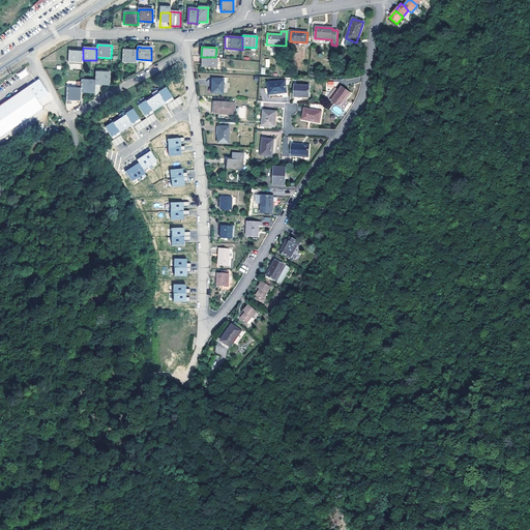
[(122,62),(137,63),(137,59),(137,51),(123,51),(122,62)]
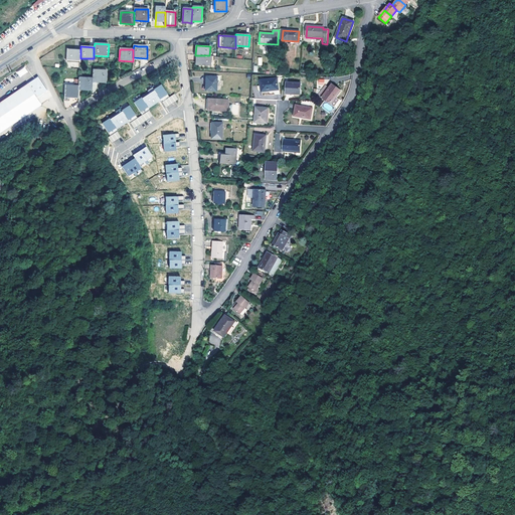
[(66,61),(79,61),(80,58),(80,50),(67,50),(66,61)]
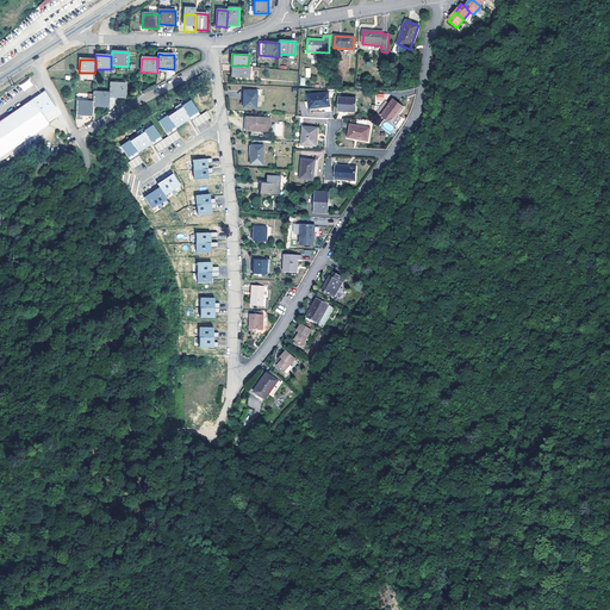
[(249,79),(249,66),(248,66),(234,66),(232,78),(249,79)]
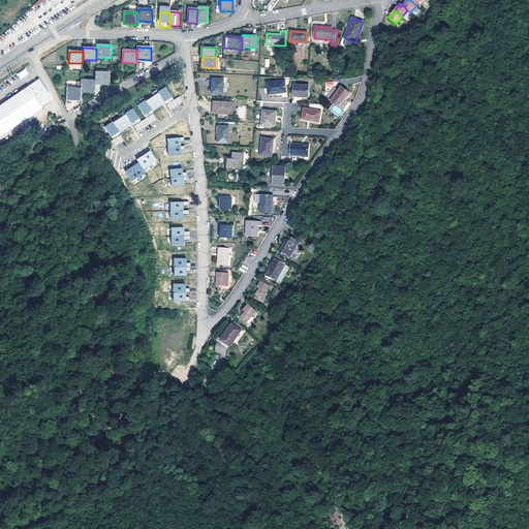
[(20,79),(29,74),(26,68),(17,73),(20,79)]
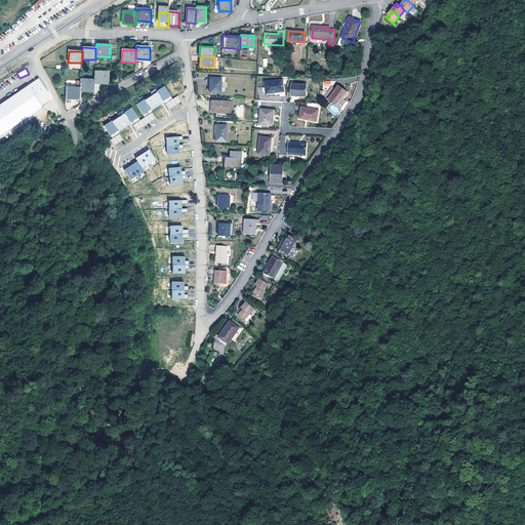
[(94,80),(94,83),(109,84),(109,72),(94,72),(94,80)]
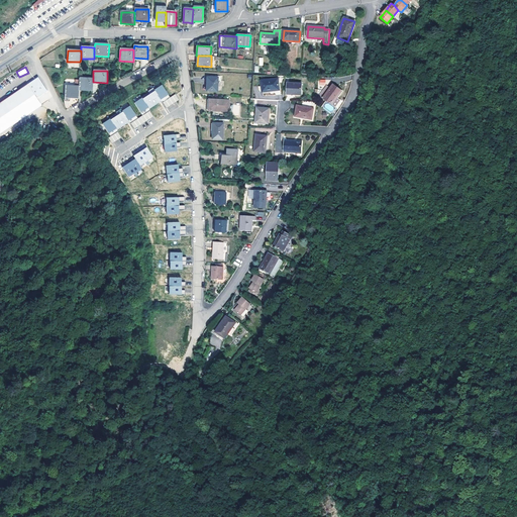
[(37,78),(0,102),(0,133),(41,105),(37,99),(47,92),(37,78)]
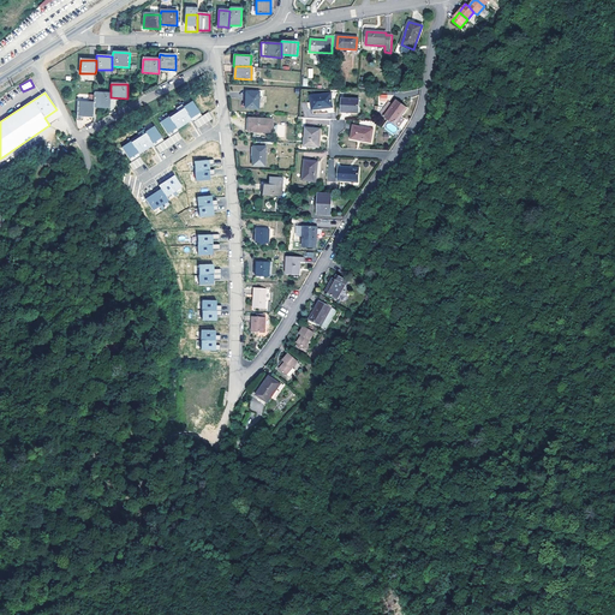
[(111,94),(94,93),(94,103),(94,107),(109,107),(111,97),(111,94)]
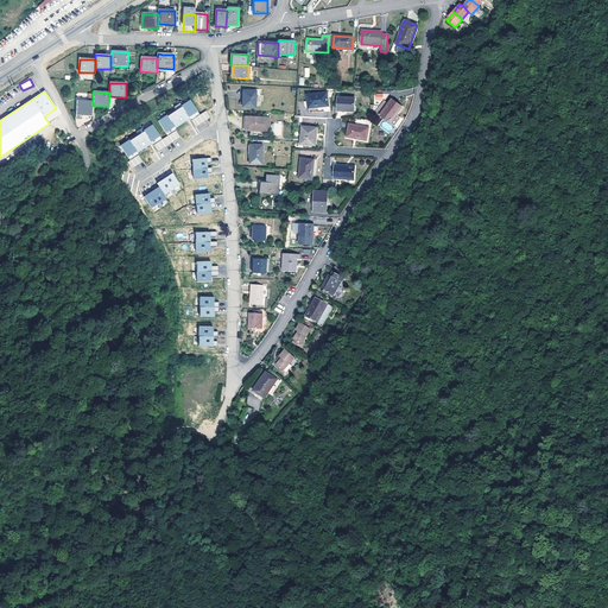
[(244,92),(244,107),(255,107),(257,92),(244,92)]
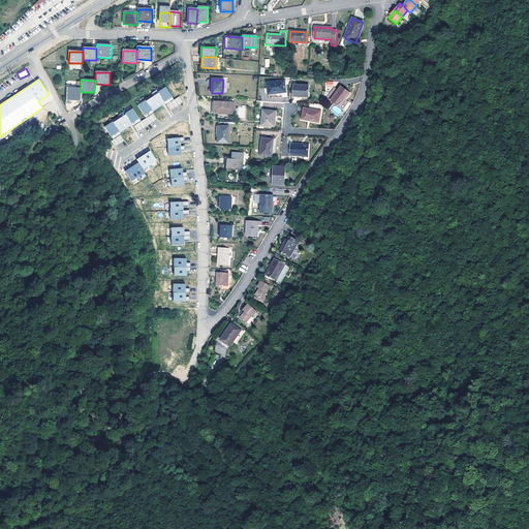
[(270,94),(286,92),(284,81),(268,83),(270,94)]
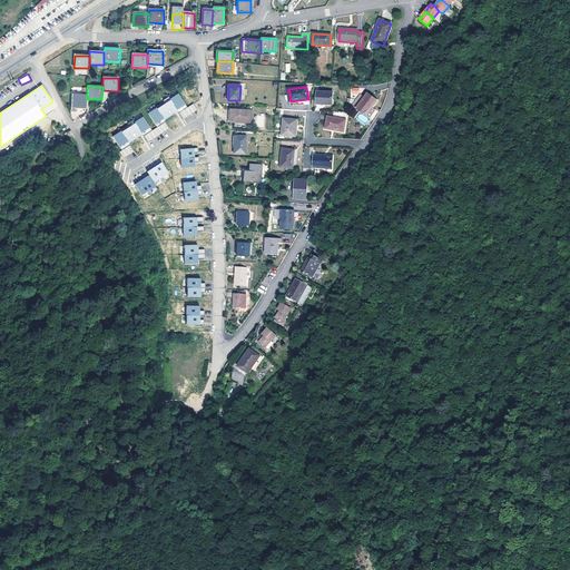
[(332,105),(333,92),(317,91),(316,104),(332,105)]
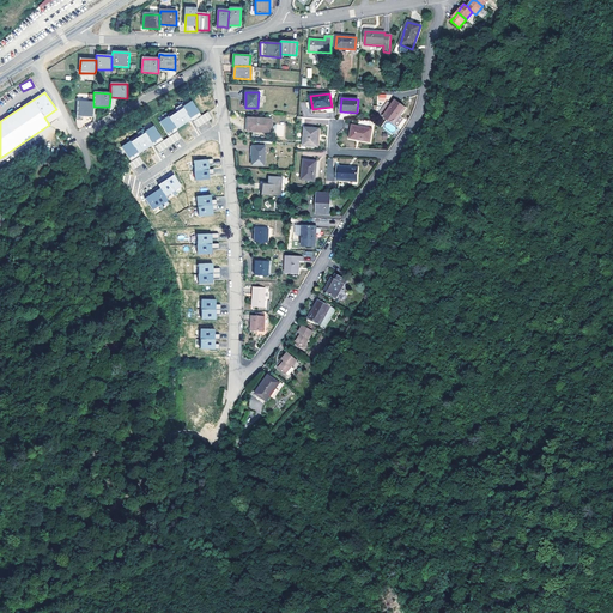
[(394,123),(406,108),(395,99),(383,116),(394,123)]
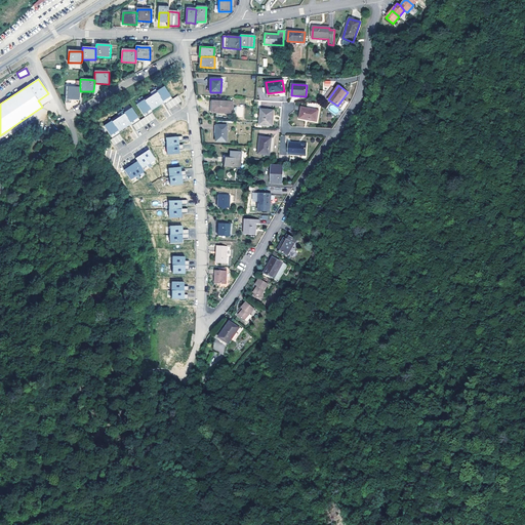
[(172,98),(164,86),(157,91),(156,90),(144,98),(145,99),(136,105),(145,117),(153,112),(151,110),(163,102),(165,104),(172,98)]
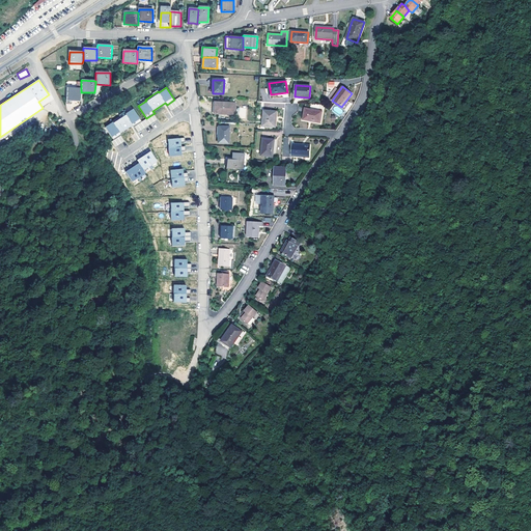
[(334,87),(328,99),(331,100),(337,88),(334,87)]
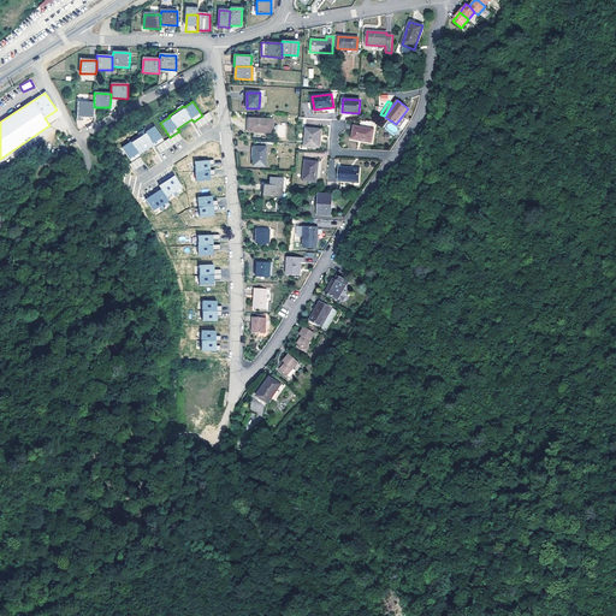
[(94,107),(94,104),(78,102),(77,116),(93,118),(94,107)]
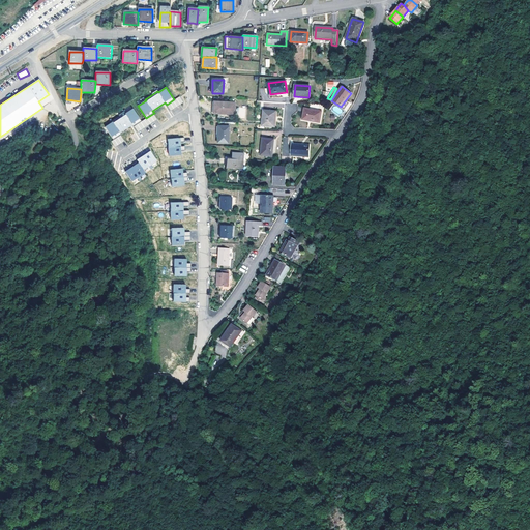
[(235,115),(235,104),(214,102),(214,113),(235,115)]
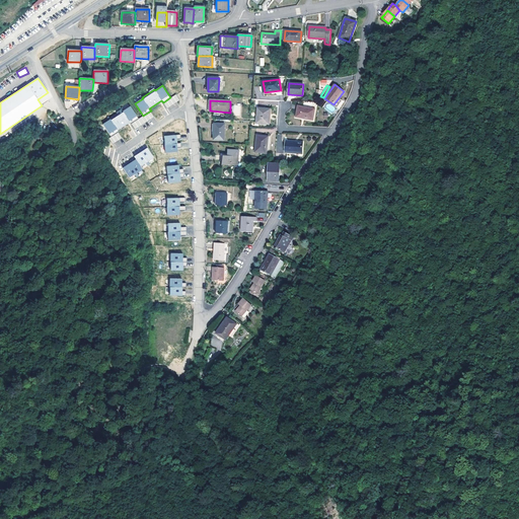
[(240,116),(240,105),(232,105),(232,116),(240,116)]
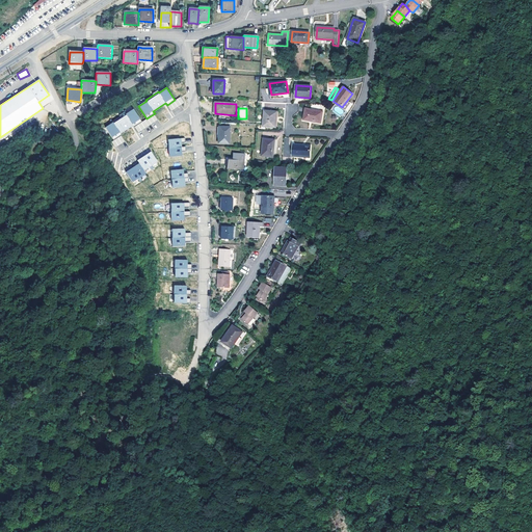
[(321,123),(322,111),(307,108),(303,120),(321,123)]
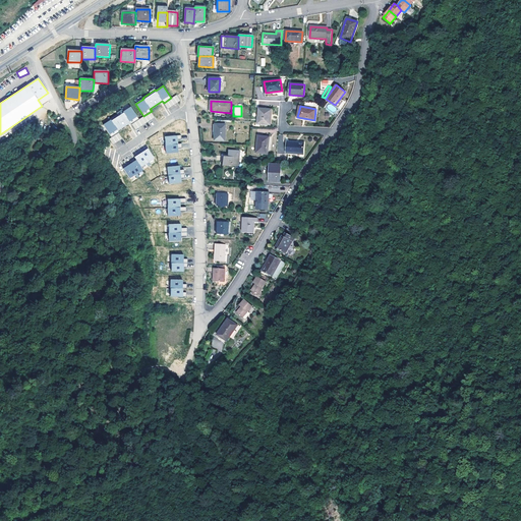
[(139,119),(131,107),(123,112),(122,111),(110,119),(111,120),(104,125),(112,137),(119,132),(118,130),(130,122),(131,124),(139,119)]
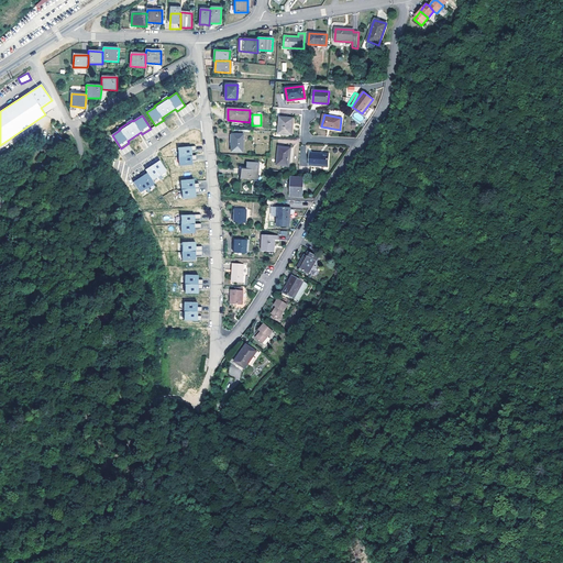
[(280,118),(278,134),(291,135),(293,119),(280,118)]
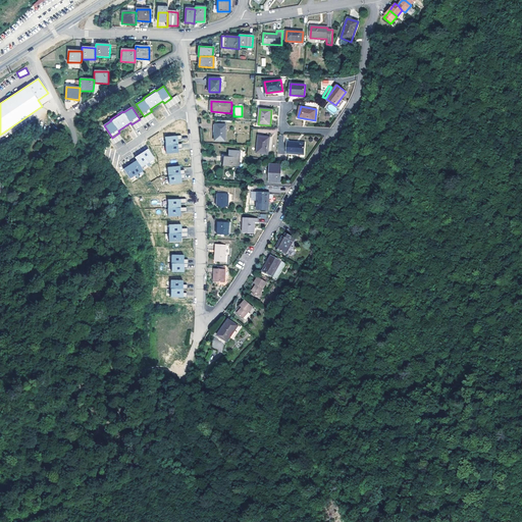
[(215,124),(215,141),(225,141),(225,124),(215,124)]
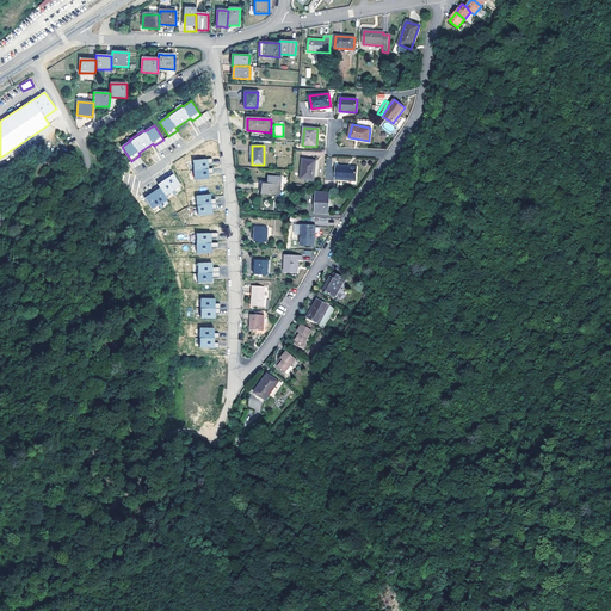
[(213,164),(213,158),(193,160),(195,171),(213,168),(208,168),(208,164),(213,164)]
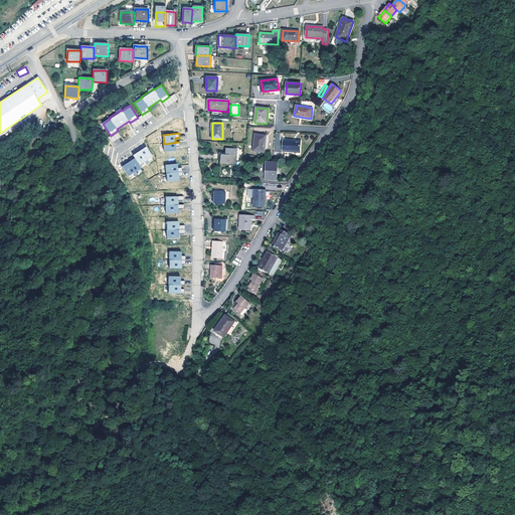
[(265,153),(266,136),(254,135),(253,152),(265,153)]
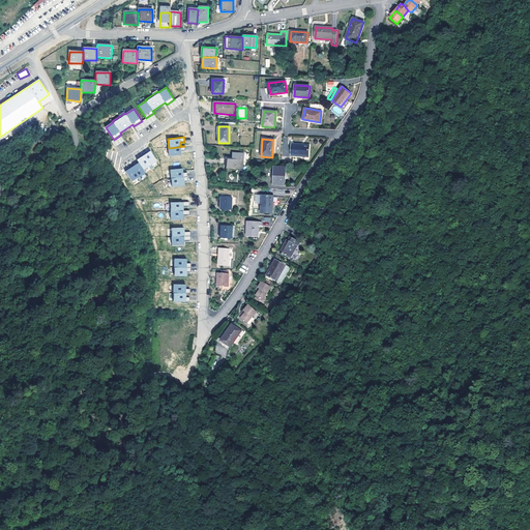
[(291,145),(291,155),(307,156),(308,146),(291,145)]
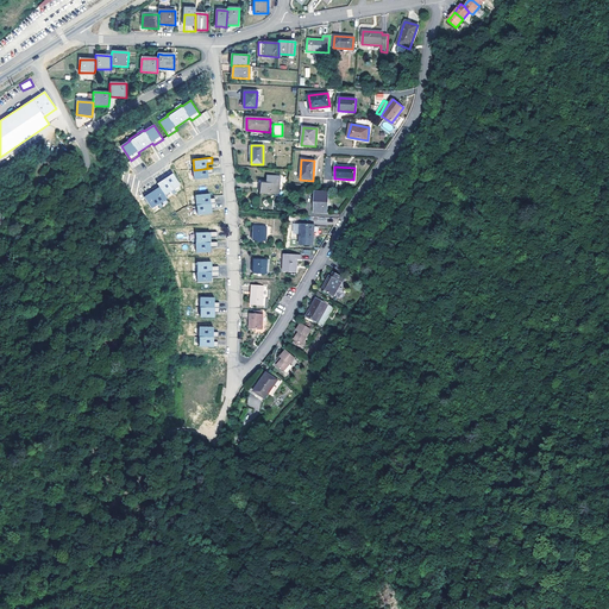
[(212,168),(194,170),(194,180),(208,179),(208,173),(213,173),(212,168)]
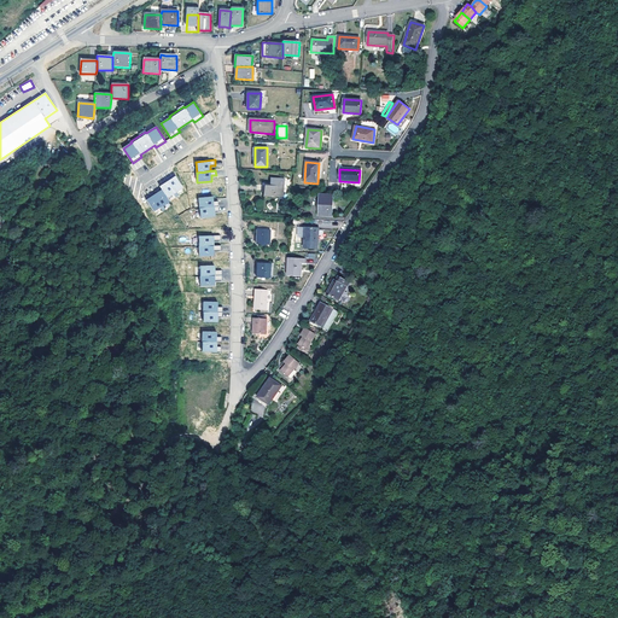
[(182,187),(175,176),(159,186),(162,190),(146,199),(153,211),(169,202),(167,198),(182,187)]
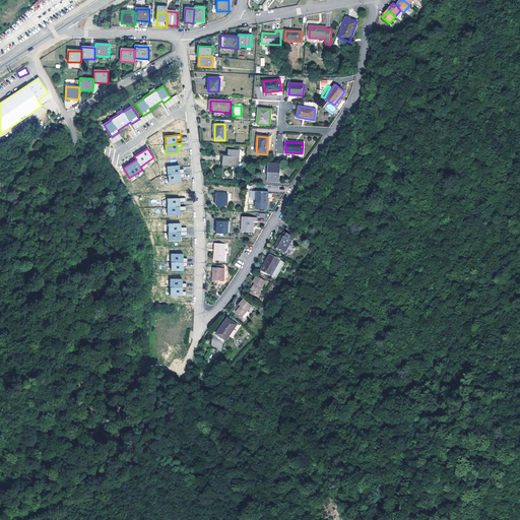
[(238,165),(239,150),(229,149),(228,156),(223,155),(222,165),(238,165)]
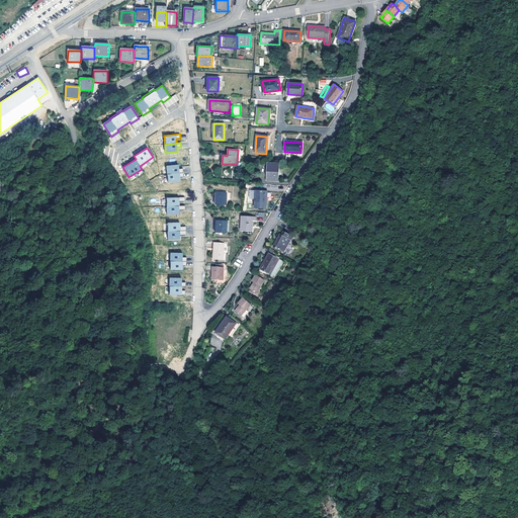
[(278,181),(278,165),(268,164),(267,181),(278,181)]
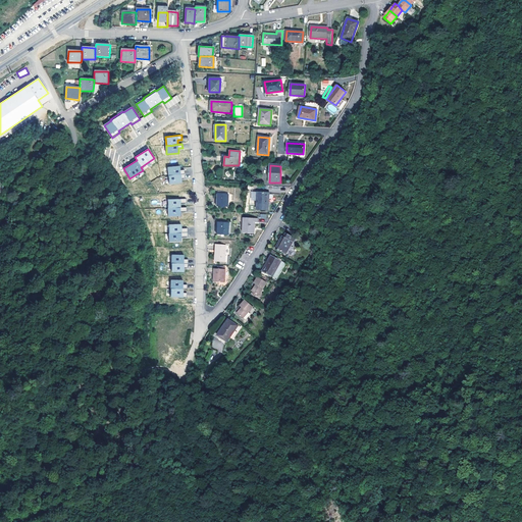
[(179,170),(179,166),(168,167),(168,175),(185,174),(185,169),(179,170)]
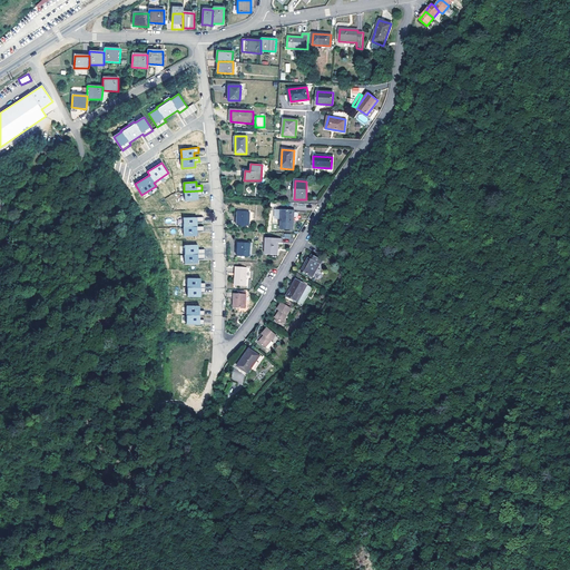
[(202,190),(184,192),(185,200),(198,199),(197,195),(202,195),(202,190)]
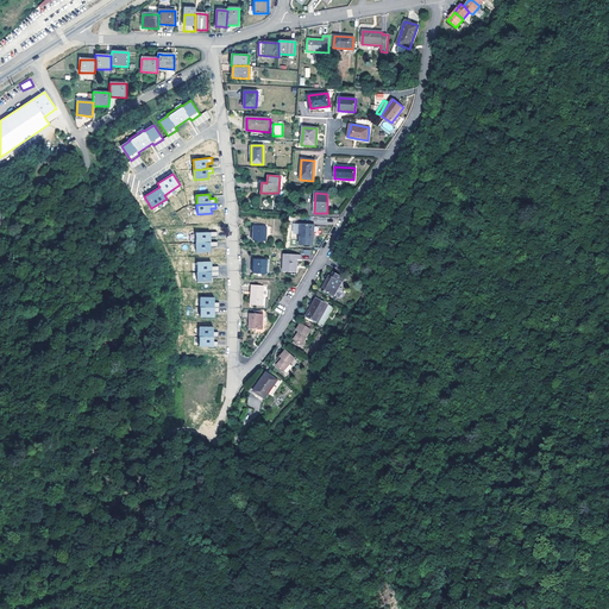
[(313,245),(313,226),(300,225),(299,245),(313,245)]
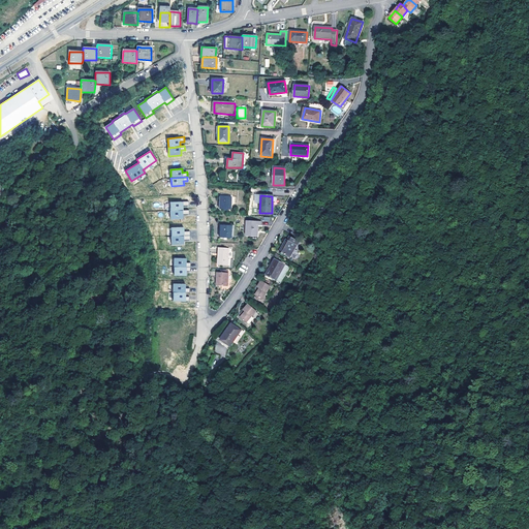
[(230,210),(231,197),(220,197),(220,209),(230,210)]
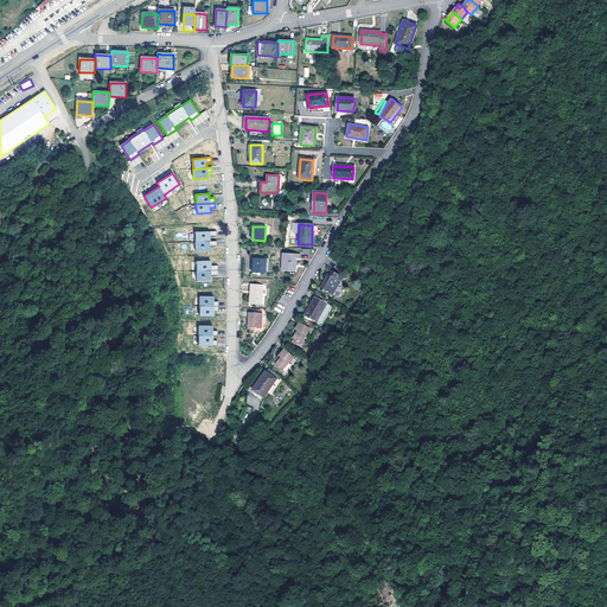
[(217,236),(217,231),(196,231),(196,242),(217,242),(217,241),(210,241),(210,236),(217,236)]
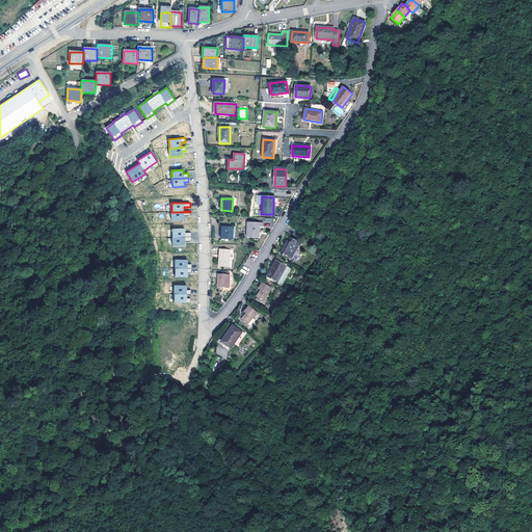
[(190,212),(171,212),(171,220),(184,220),(184,216),(190,215),(190,212)]
